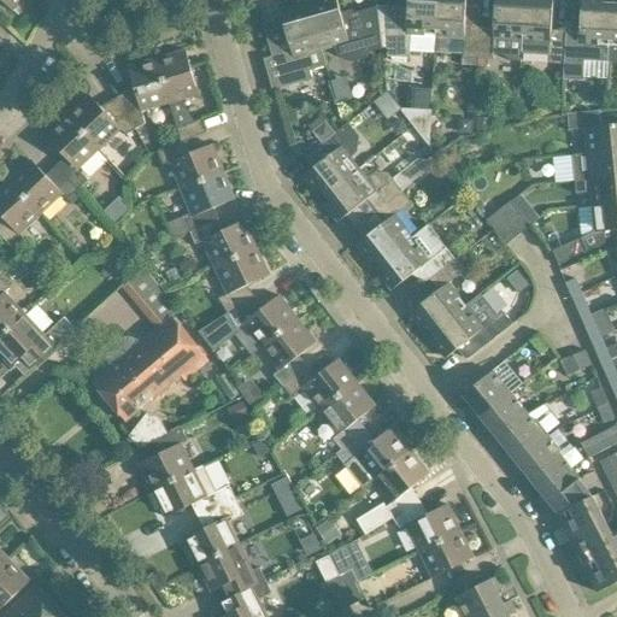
[(318,7),(310,10),(322,51),(335,46),(338,56),(351,63),(369,58),(368,52),(382,48),(377,6),(353,13),(352,10),(341,13),(336,0),(319,0),(317,1),(318,7)]
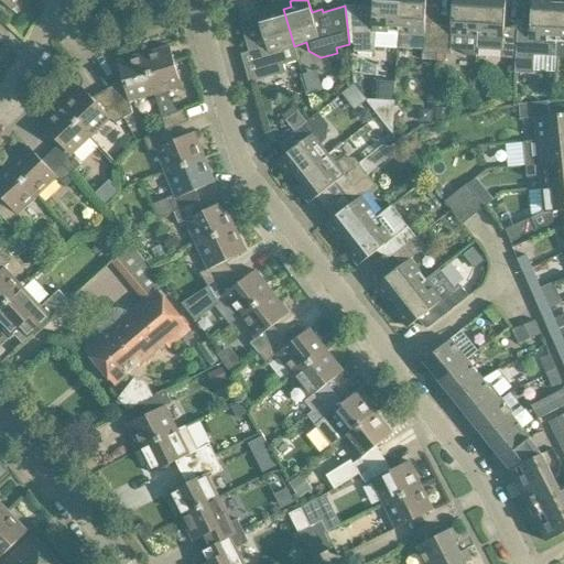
[(373,0),(373,7),(353,6),(356,54),(373,55),(375,47),(397,49),(398,33),(399,33),(400,0),(373,0)]
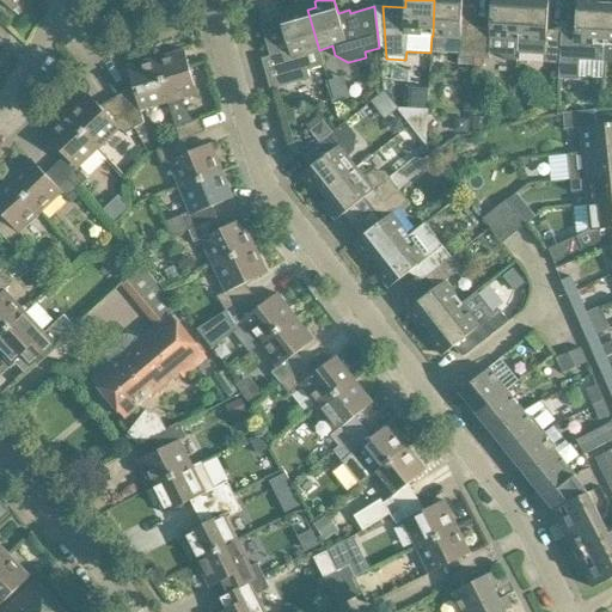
[(434,0),(433,36),(460,38),(459,66),(475,67),(477,26),(461,25),(463,0),(434,0)]
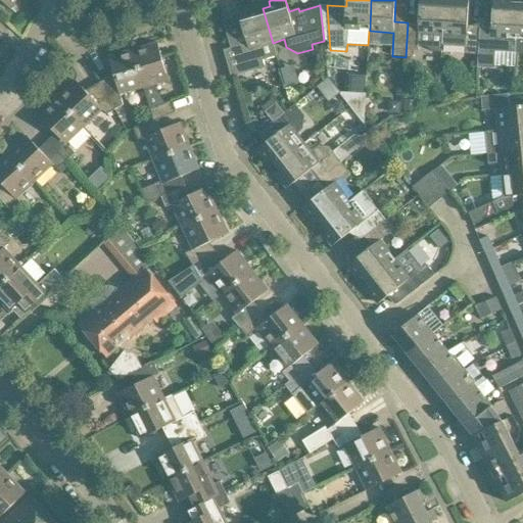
[(443,35),(444,0),(420,0),(419,22),(408,22),(406,57),(412,57),(412,51),(419,51),(419,46),(427,47),(431,51),(441,52),(441,45),(442,45),(443,35)]
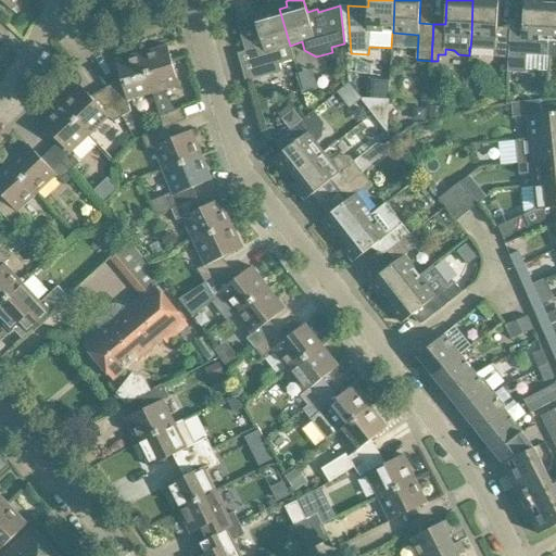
[(495,58),(508,58),(510,28),(497,27),(498,0),(480,0),(481,0),(476,0),(472,0),(471,37),(470,48),(496,49),(495,58)]
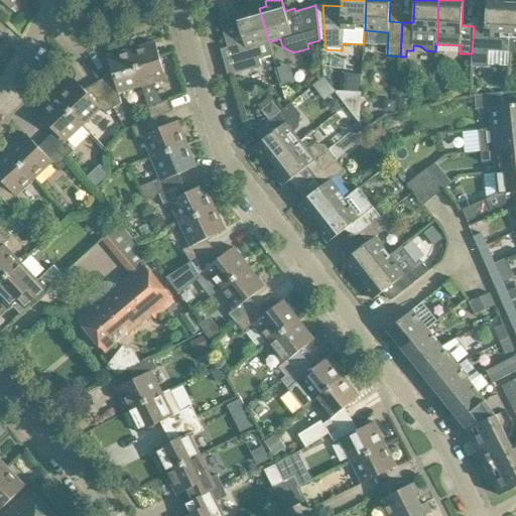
[(509,38),(512,4),(504,4),(504,0),(487,0),(486,27),(474,26),(472,53),(472,67),(488,68),(489,50),(508,51),(509,38)]
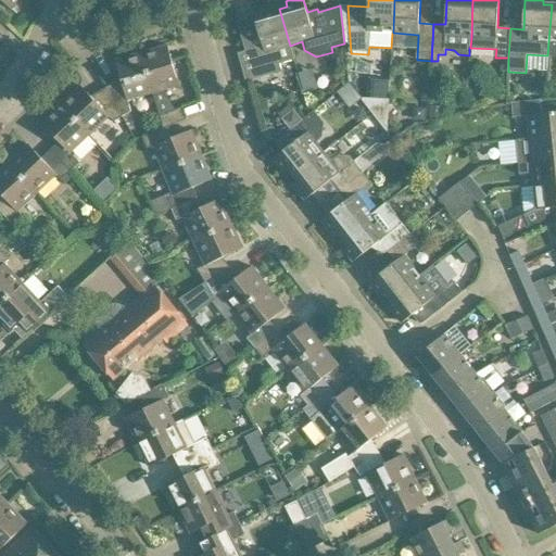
[(263,47),(238,53),(244,77),(257,74),(258,78),(282,72),(280,63),(293,59),(289,46),(290,46),(279,9),(254,15),(263,47)]
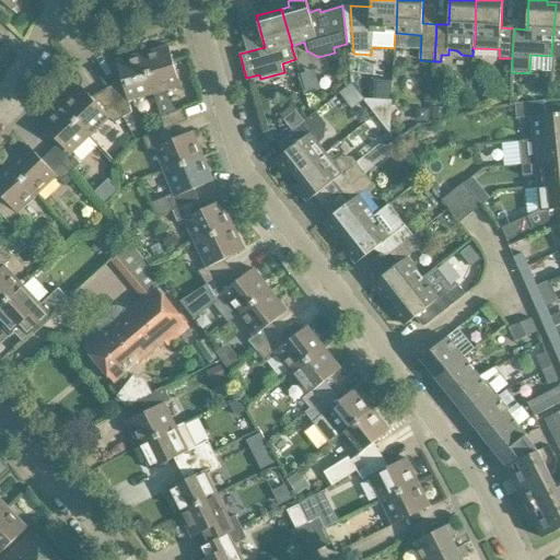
[(143,54),(154,94),(165,91),(181,86),(168,46),(143,54)]
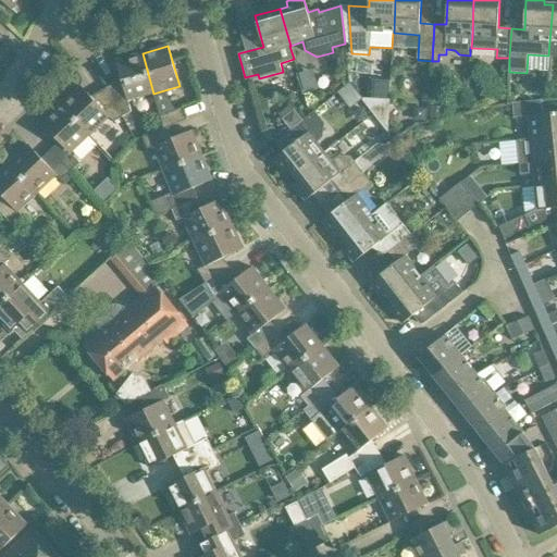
[(122,79),(107,88),(123,118),(132,112),(128,100),(153,94),(143,53),(116,60),(122,79)]
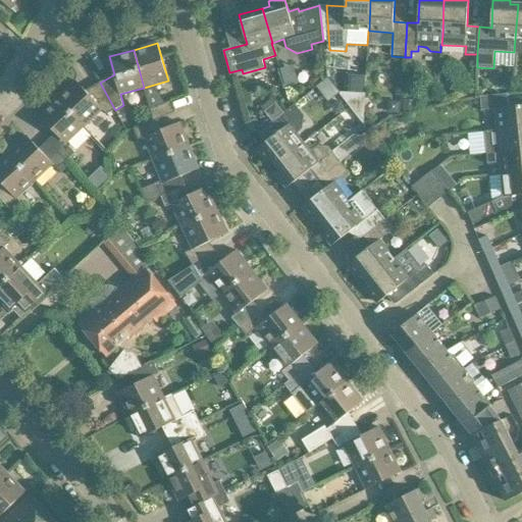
[(341,92),(328,76),(318,84),(316,86),(328,102),(341,92)]
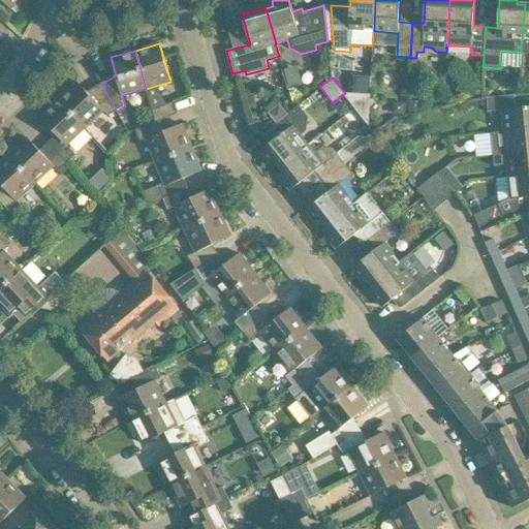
[(76,82),(58,99),(85,128),(103,112),(107,116),(117,112),(101,84),(87,92),(76,82)]
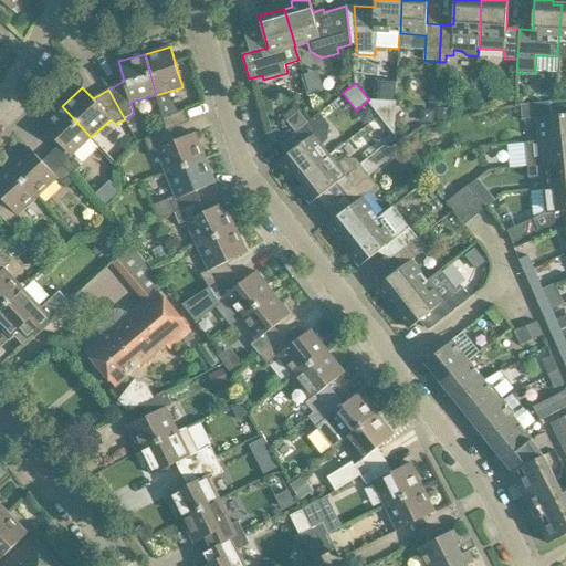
[(524,143),(524,144),(565,139),(565,114),(552,116),(549,102),(521,105),(523,119),(537,118),(540,140),(524,143)]
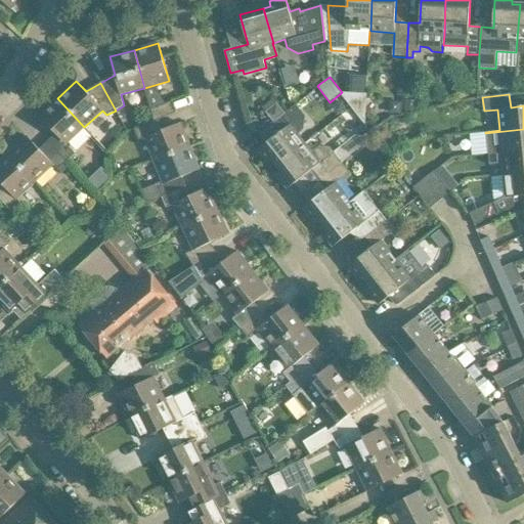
[(55,134),(47,141),(67,162),(75,154),(67,144),(84,127),(57,98),(39,116),(55,134)]
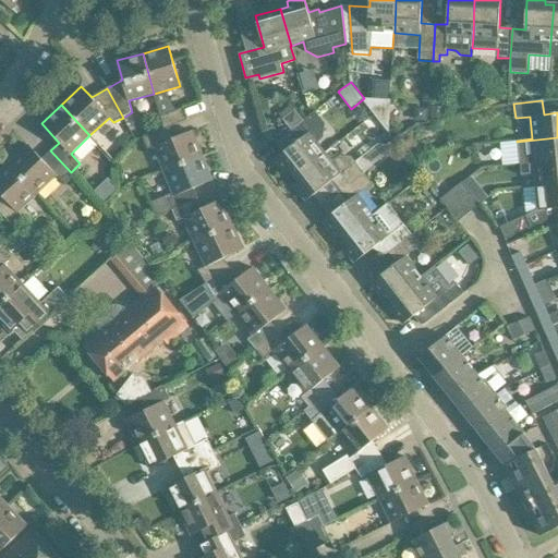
[(431,118),(444,118),(445,107),(431,107),(431,118)]
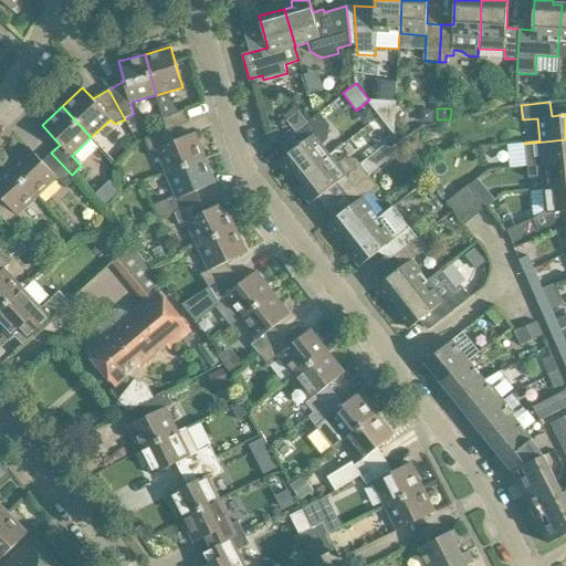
[(179,112),(163,118),(167,130),(173,128),(190,121),(186,109),(179,112)]
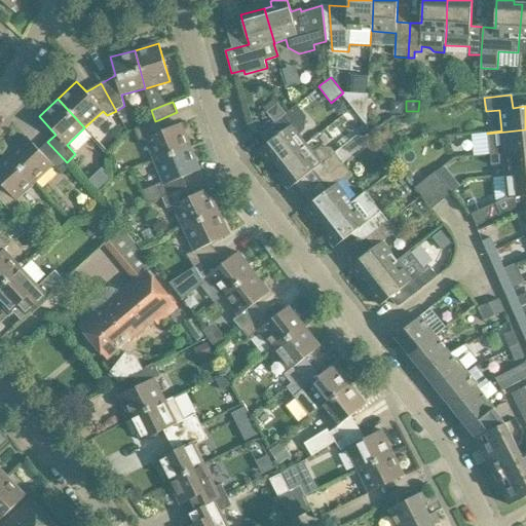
[(390,113),(403,114),(404,103),(391,102),(390,113)]
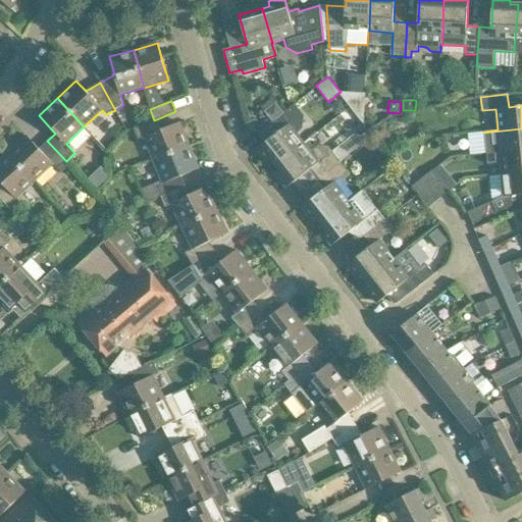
[(275,102),(264,110),(273,121),(283,113),(275,102)]
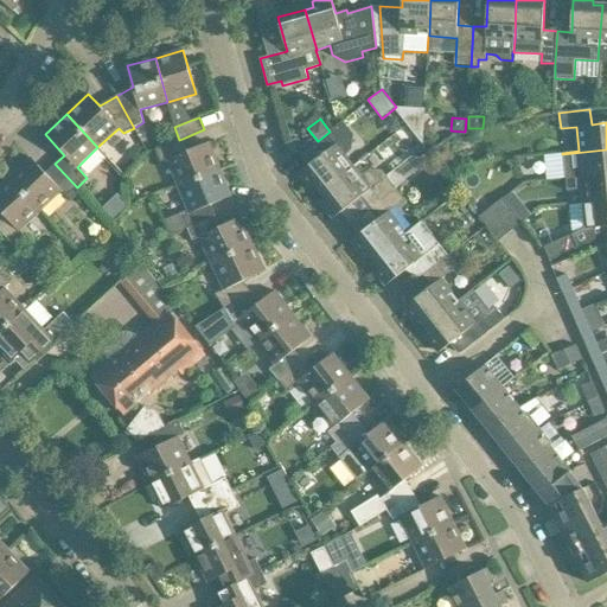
[(318,141),(317,141),(298,157),(299,157),(301,155),(304,159),(310,159),(311,158),(314,161),(299,173),(311,190),(315,185),(321,192),(353,167),(344,155),(351,149),(353,135),(343,121),(330,132),(318,141)]
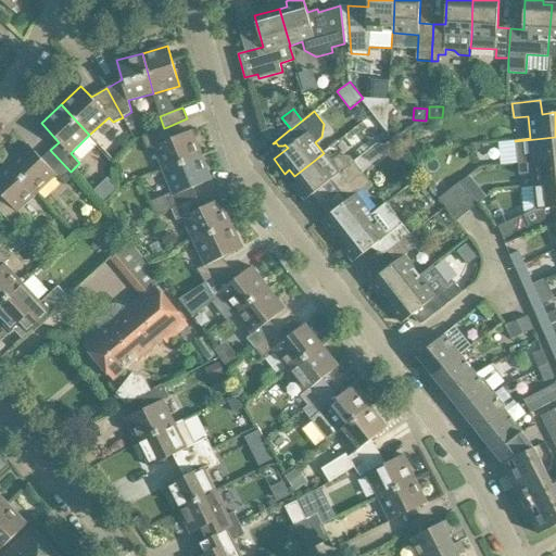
[(154,146),(164,171),(202,155),(192,130),(174,138),(169,126),(164,128),(143,136),(148,148),(154,146)]
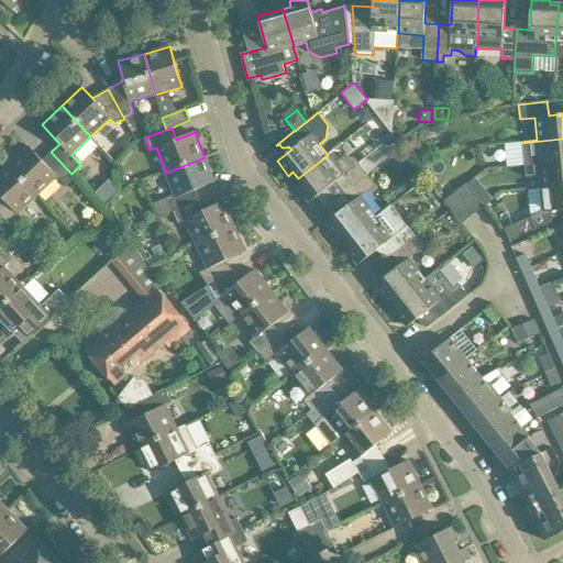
[(274,129),(265,134),(271,144),(280,138),(274,129)]
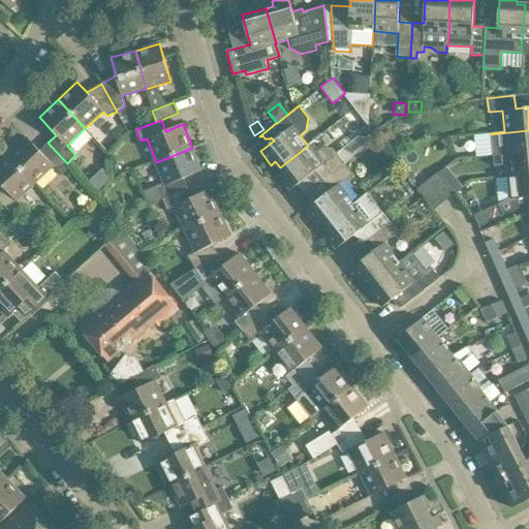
[(528,130),(490,134),(493,156),(528,152),(528,130)]
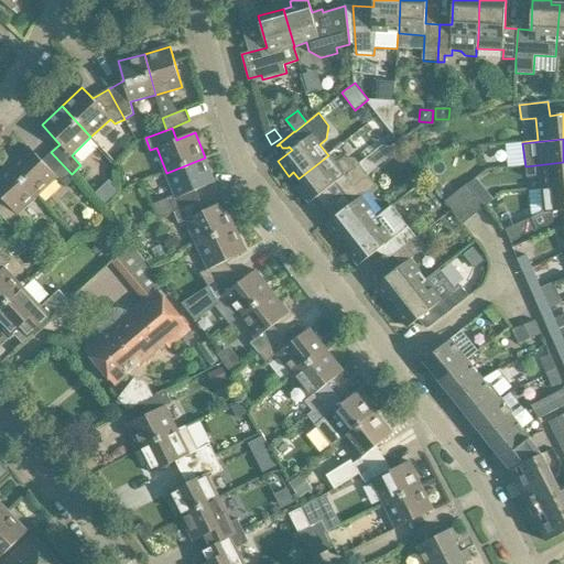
[(335,183),(344,194),(368,175),(367,175),(377,167),(377,166),(402,147),(397,141),(391,145),(382,145),(358,163),(355,158),(344,156),(335,163),(328,155),(299,179),(303,185),(299,188),(311,203),(335,183)]
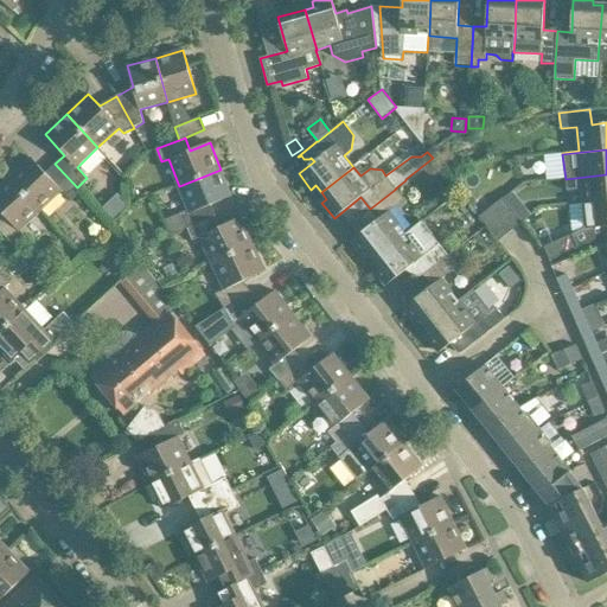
[(31,158),(10,178),(40,211),(62,191),(66,197),(77,187),(55,164),(45,173),(31,158)]
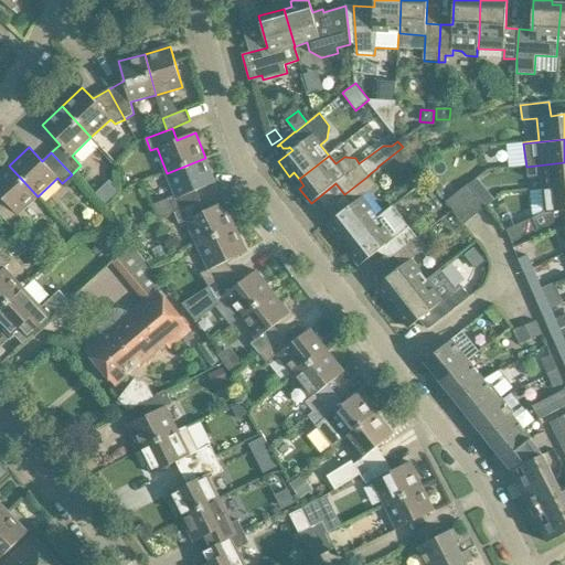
[(205,158),(167,173),(176,199),(170,201),(174,212),(201,201),(196,191),(215,183),(205,158)]
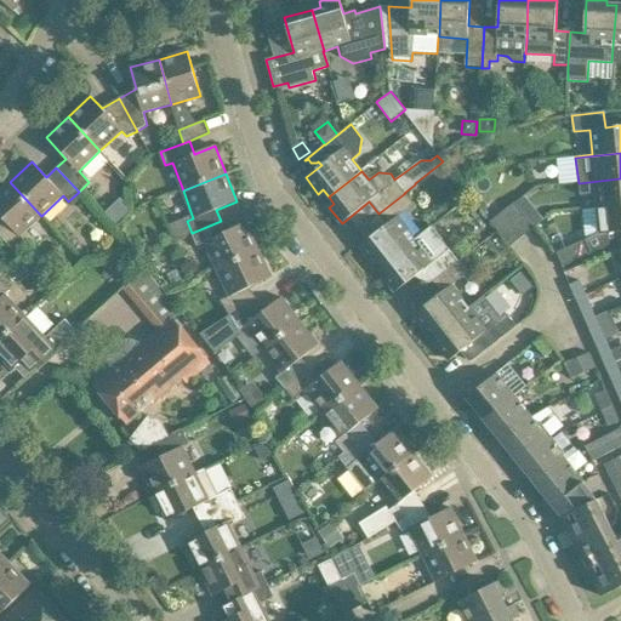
[(620,178),(579,183),(580,195),(596,194),(597,208),(620,204),(620,178)]
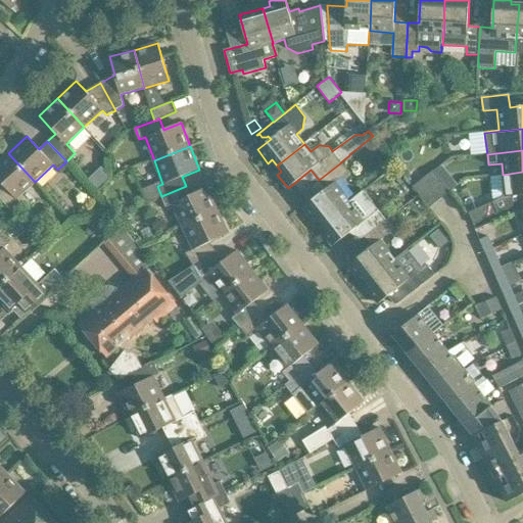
[(0,181),(2,184),(0,185),(0,198),(12,211),(21,203),(16,199),(35,182),(8,153),(0,160),(0,181)]
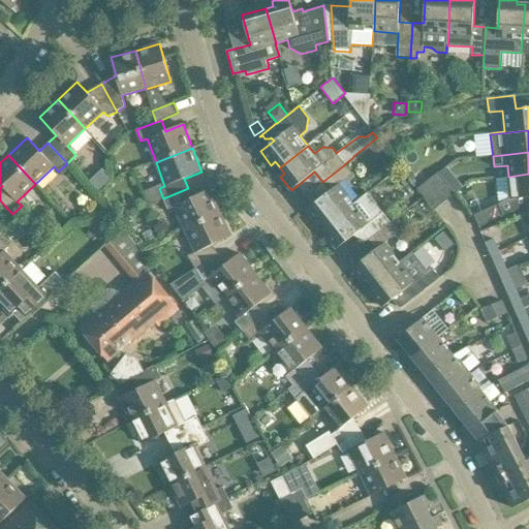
[(345,164),(322,182),(330,191),(306,210),(317,223),(321,220),(327,226),(353,205),(339,185),(352,174),(345,164)]
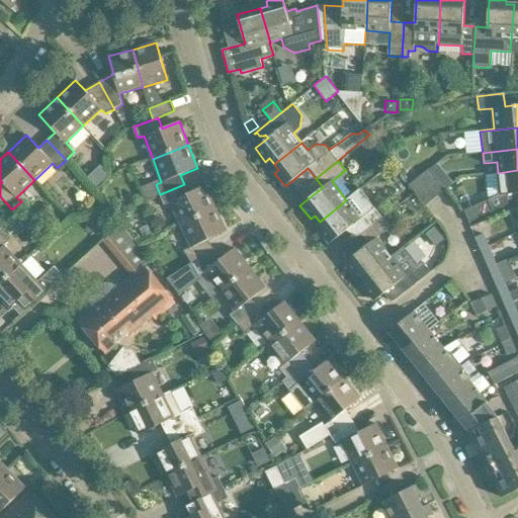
[(429,170),(419,178),(435,198),(454,183),(438,164),(430,170),(429,170)]
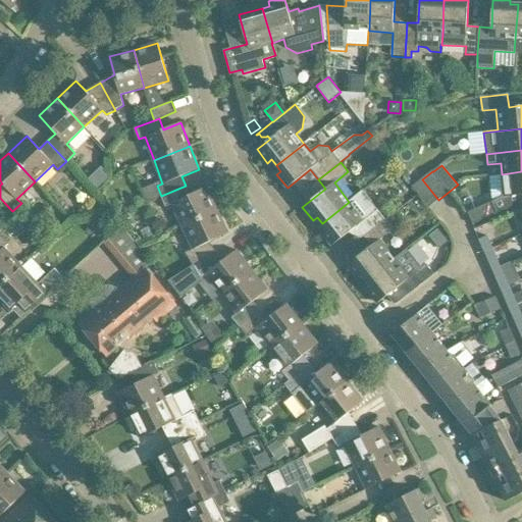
[(110,175),(102,166),(90,178),(98,187),(110,175)]
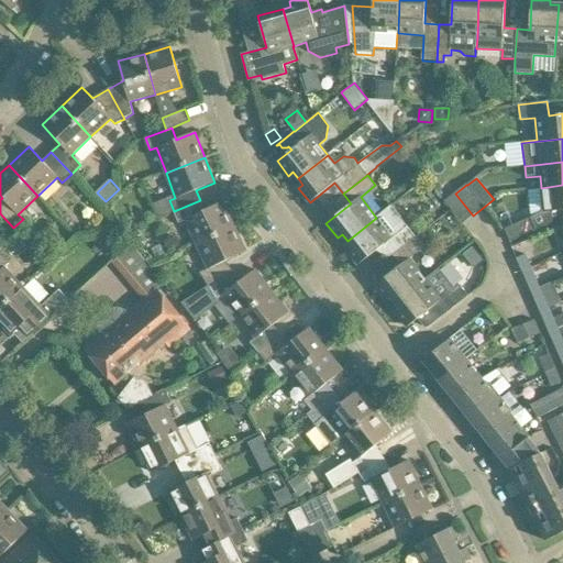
[(562,185),(541,188),(543,212),(562,209),(562,185)]
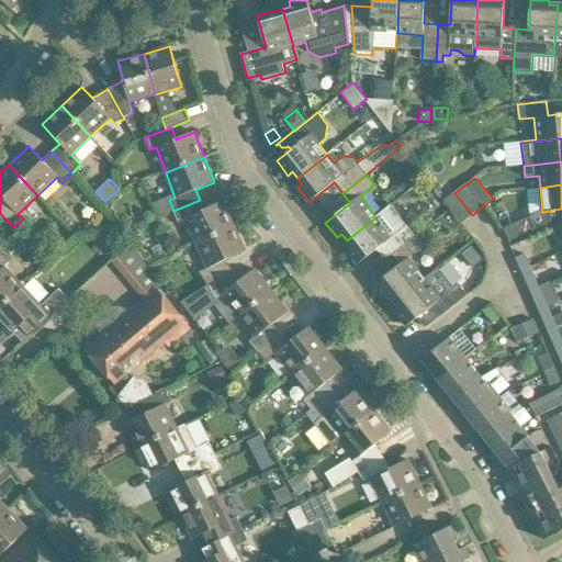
[(445,202),(448,206),(461,223),(472,215),(454,193),(445,202)]
